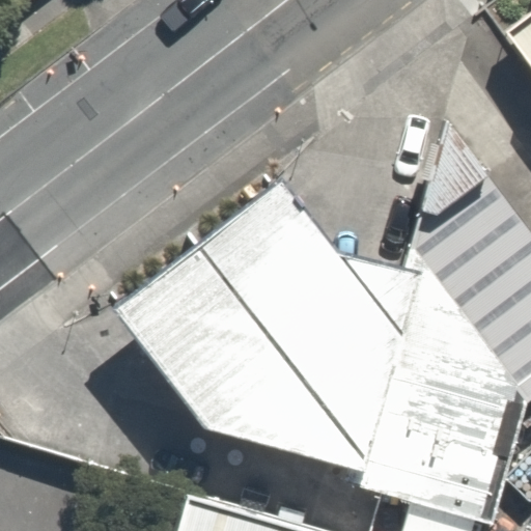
[(530,8),(504,29),(530,64),(530,8)]
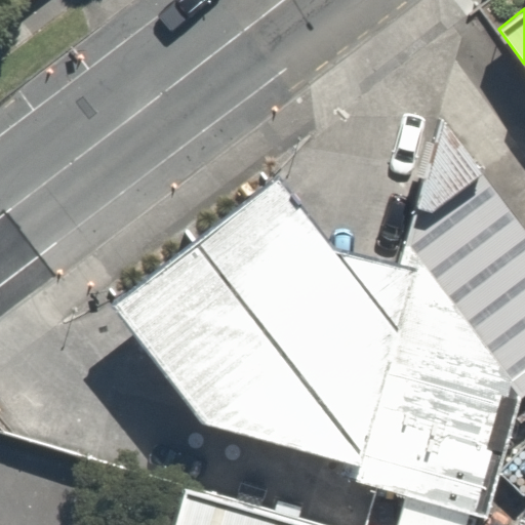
[(423,176),(410,226),(486,172),(441,114),(433,140),(426,138),(415,173),(423,176)]
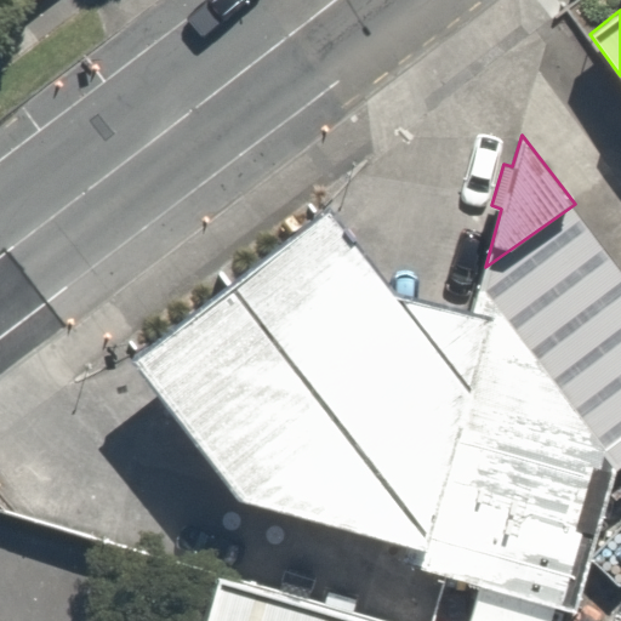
[(480,284),(617,467),(620,463),(620,265),(575,204),(485,267),(480,284)]
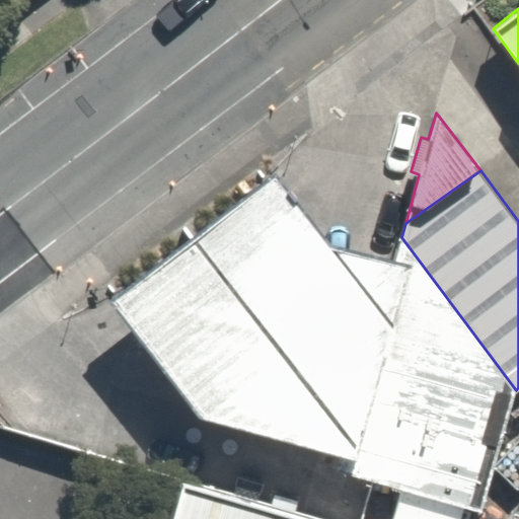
[(199,416),(339,453),(395,258),(329,241),(275,171),(112,300),(199,416)]
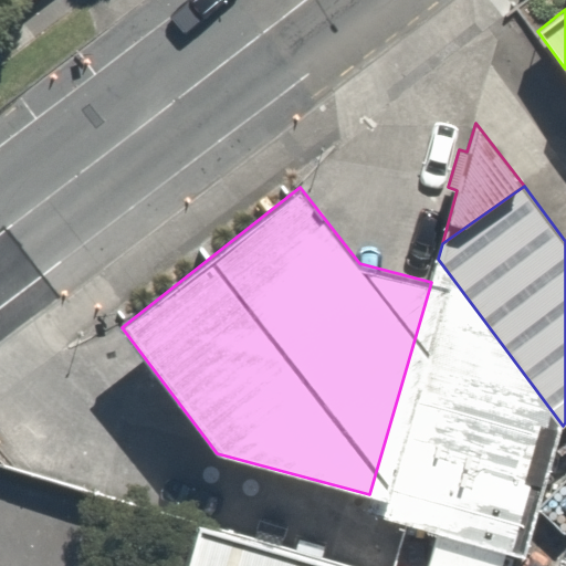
[(563,426),(438,259),(431,282),(369,494),(365,511),(438,533),(505,553),(523,558),(563,426)]
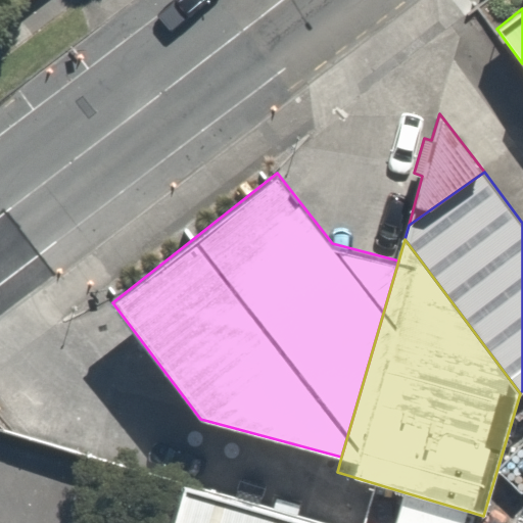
[(172,522),(312,522),(184,484),(172,522)]
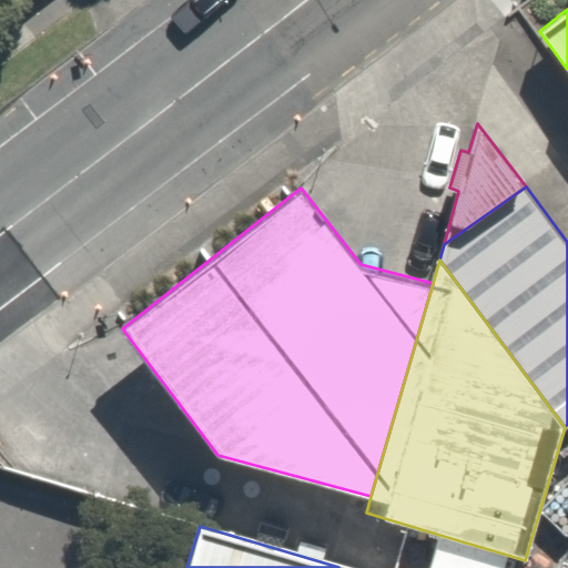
[(503,567),(507,555),(439,535),(429,567),(503,567)]
